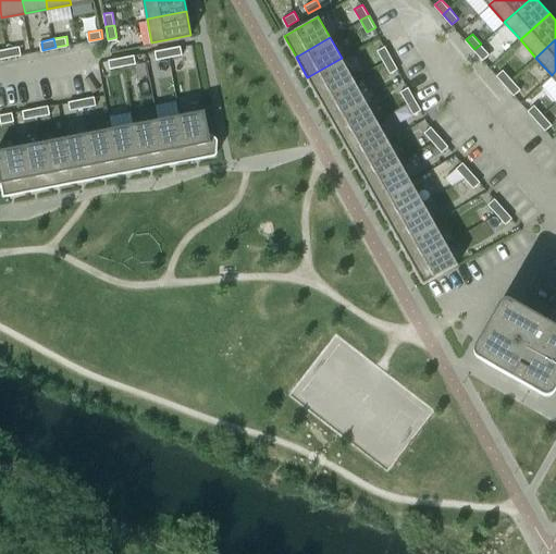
[(481,44),(474,49),(483,59),(490,53),(481,44)]
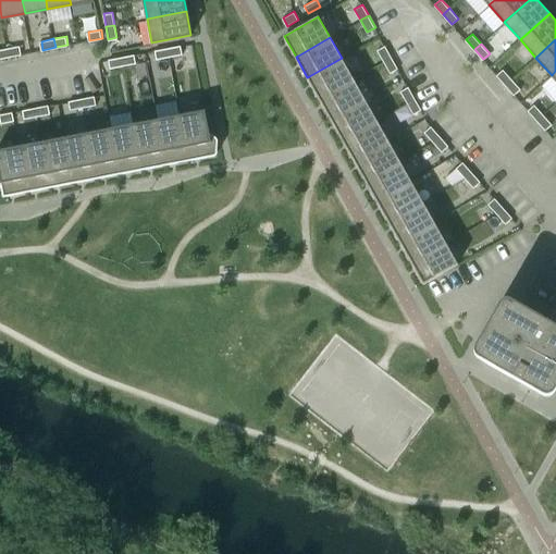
[(22,53),(21,45),(8,48),(9,56),(22,53)]
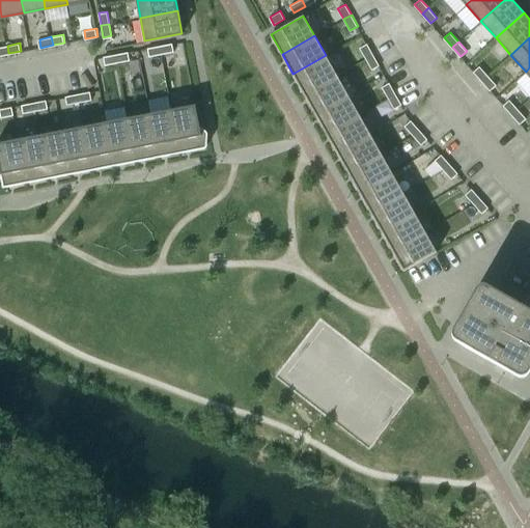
[(173,51),(172,43),(160,45),(161,53),(173,51)]
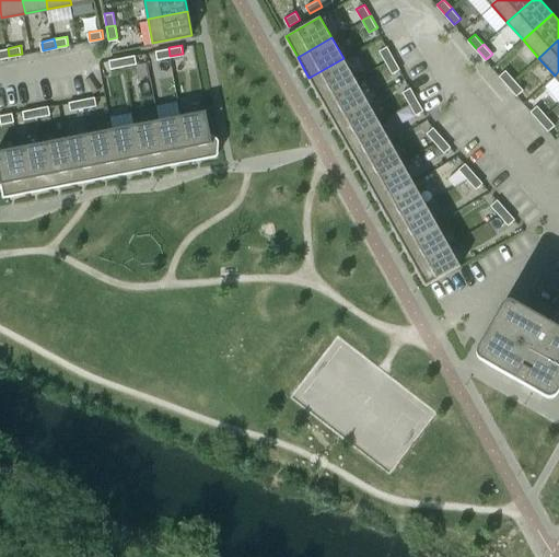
[(380,49),(386,61),(394,57),(387,45),(380,49)]
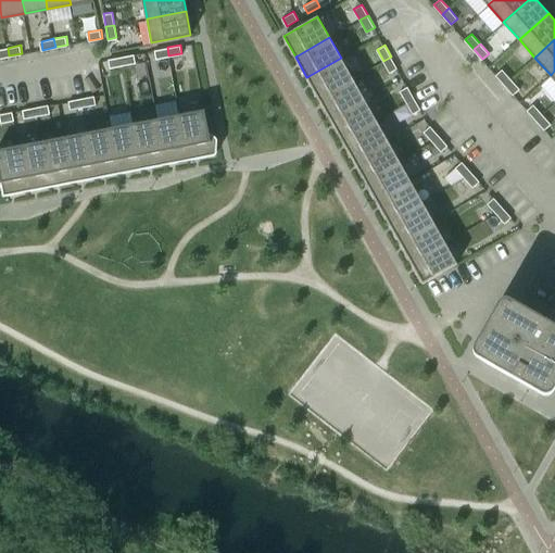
[(154,49),(156,58),(168,55),(167,47),(154,49)]
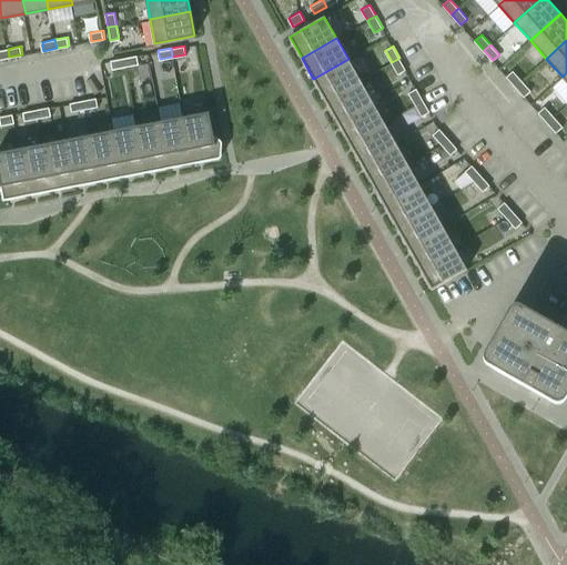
[(8,49),(0,49),(0,59),(9,57),(8,49)]
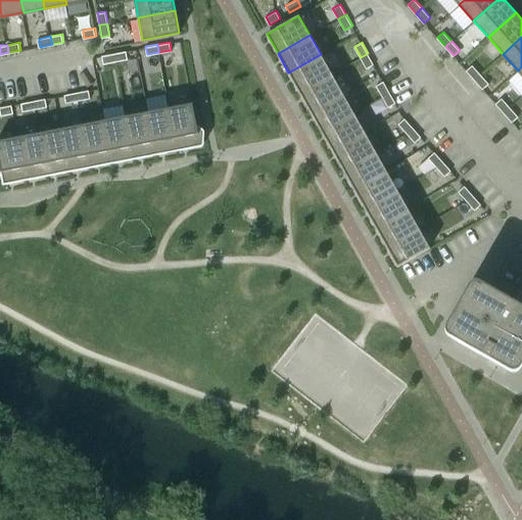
[(115,60),(128,57),(126,50),(113,52),(115,60)]
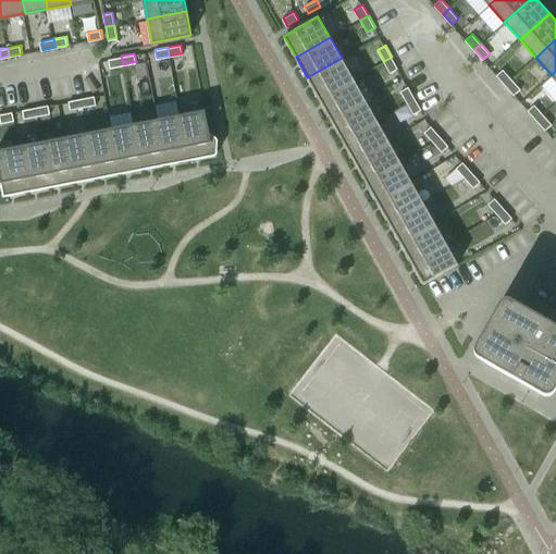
[(121,56),(109,58),(110,66),(123,64),(121,56)]
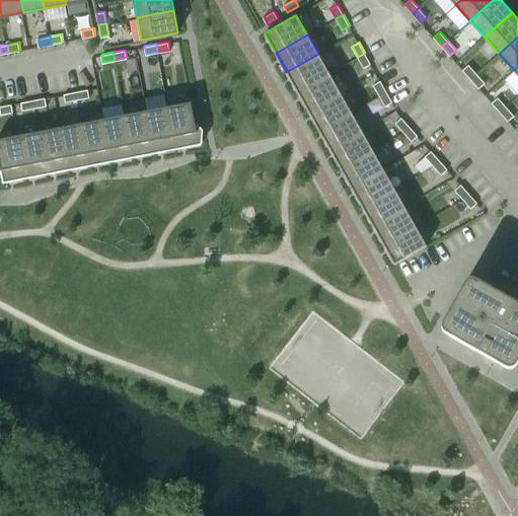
[(371,63),(365,53),(358,57),(364,67),(371,63)]
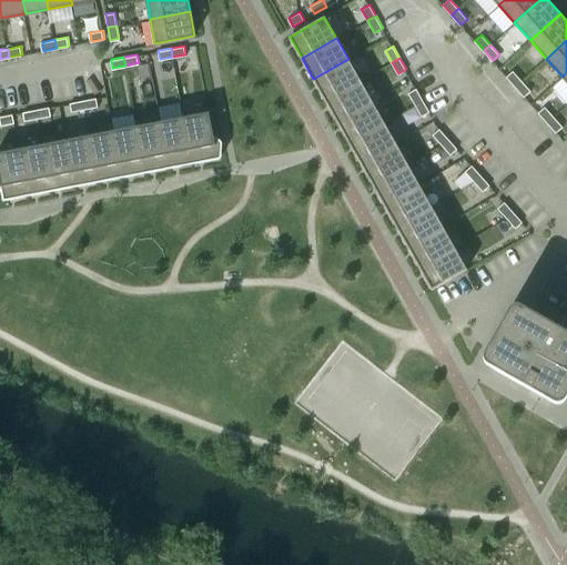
[(313,79),(325,100),(327,98),(361,80),(348,59),(315,78),(313,79)]
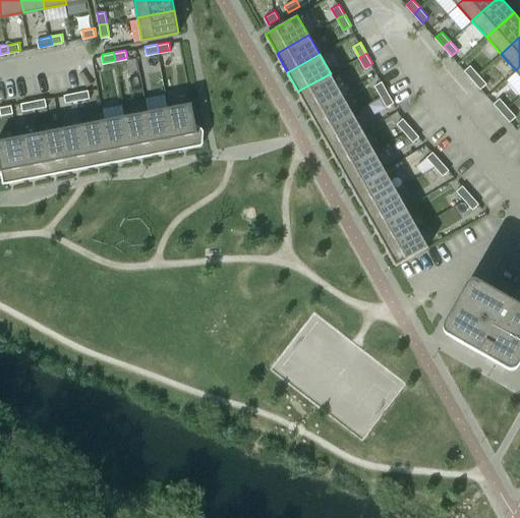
[(464,69),(472,78),(478,73),(470,64),(464,69)]
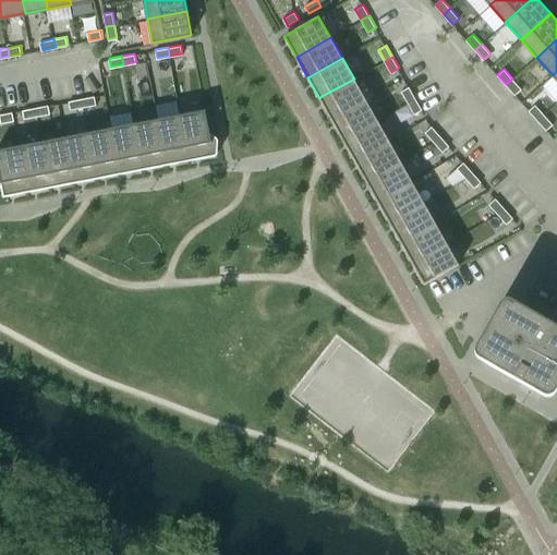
[(354,79),(322,96),(319,98),(331,118),(334,117),(365,98),(354,79)]
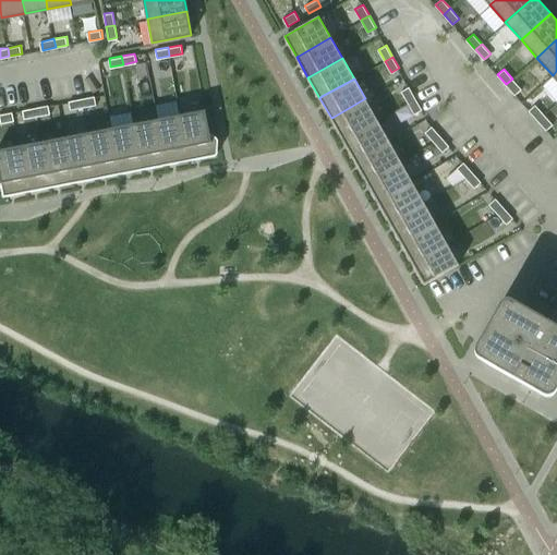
[(521,88),(512,79),(506,84),(515,95),(521,88)]
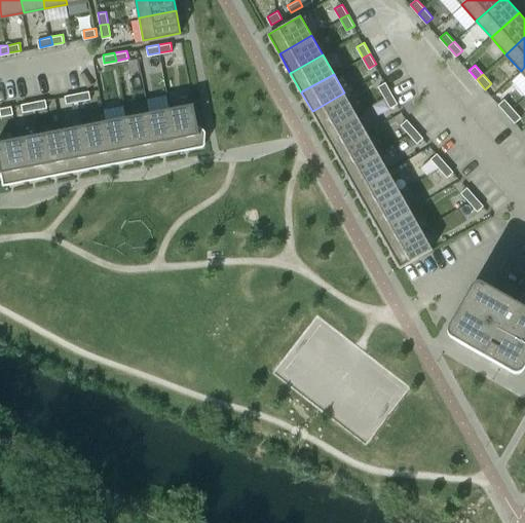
[(384,97),(391,92),(385,81),(378,85),(384,97)]
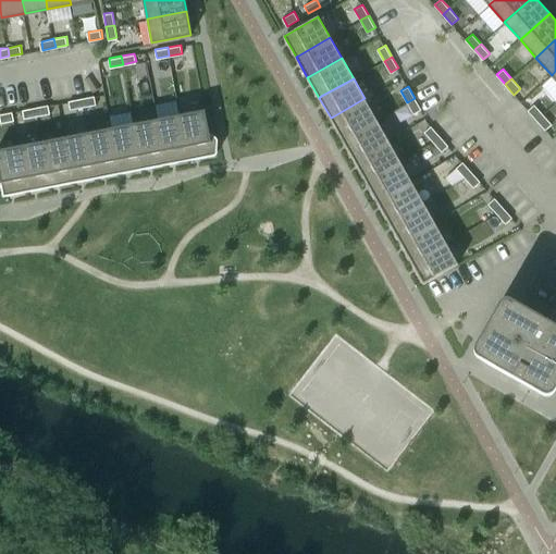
[(82,97),(83,106),(96,103),(94,95),(82,97)]
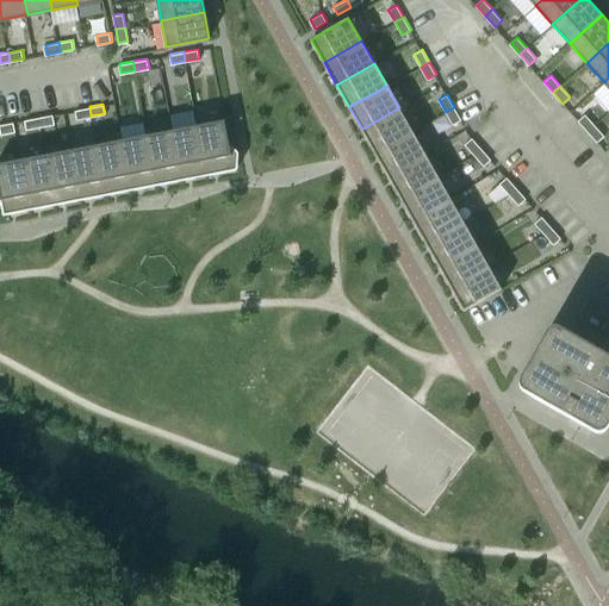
[(76,118),(91,116),(89,106),(75,108),(76,118)]
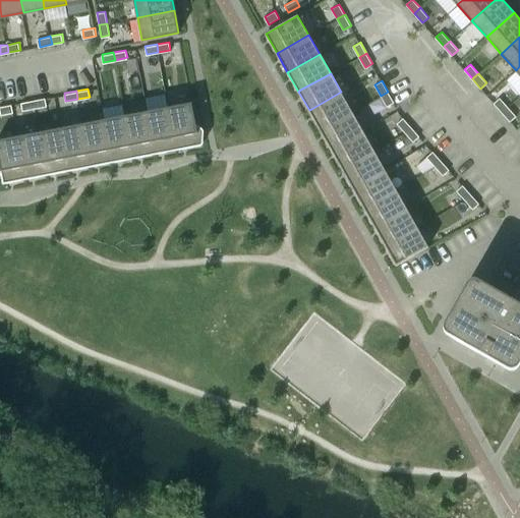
[(311,109),(309,110),(320,129),(322,128),(352,111),(341,92),(311,109)]
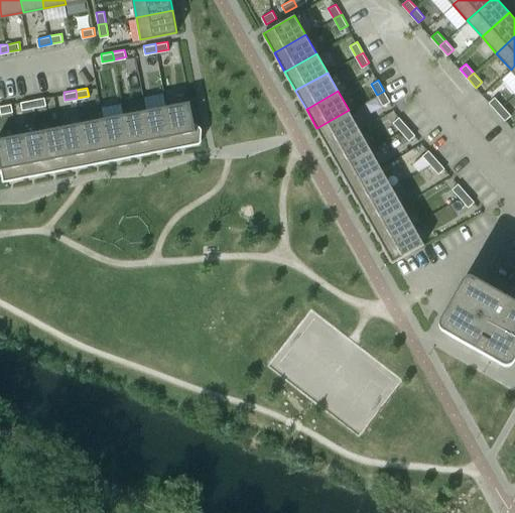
[(390,101),(384,91),(377,95),(383,105),(390,101)]
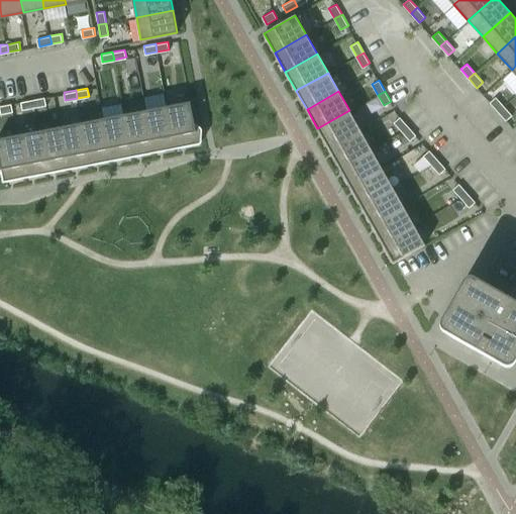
[(34,106),(45,104),(44,96),(32,98),(34,106)]
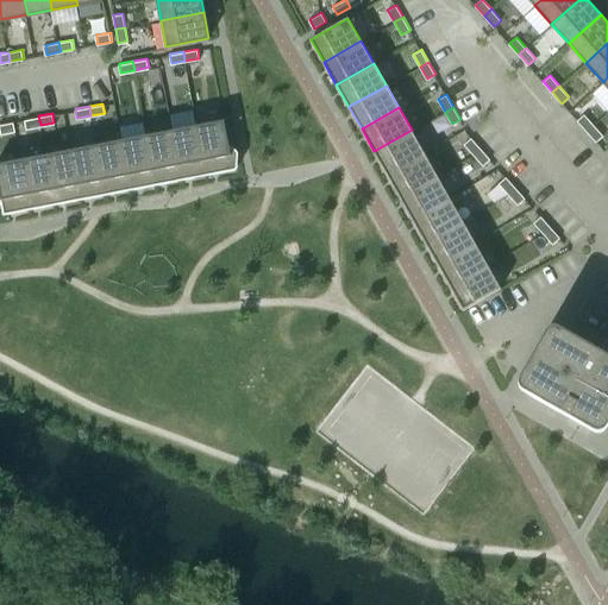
[(587,131),(594,124),(584,113),(577,120),(587,131)]
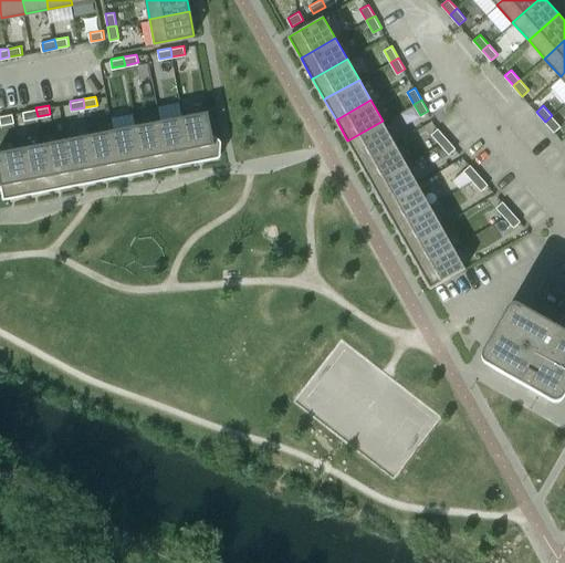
[(22,110),(24,120),(38,116),(35,107),(22,110)]
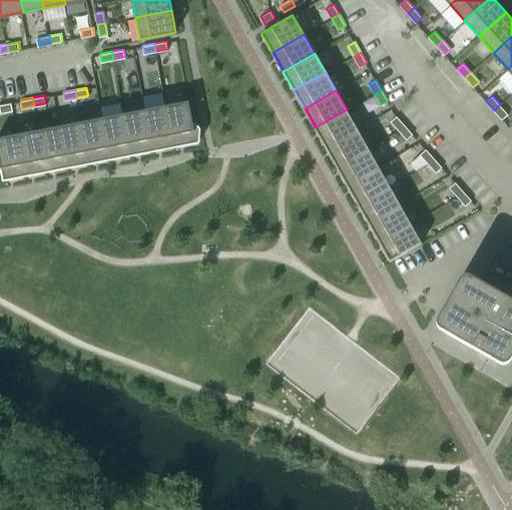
[(173,144),(196,139),(188,100),(166,104),(173,144)]
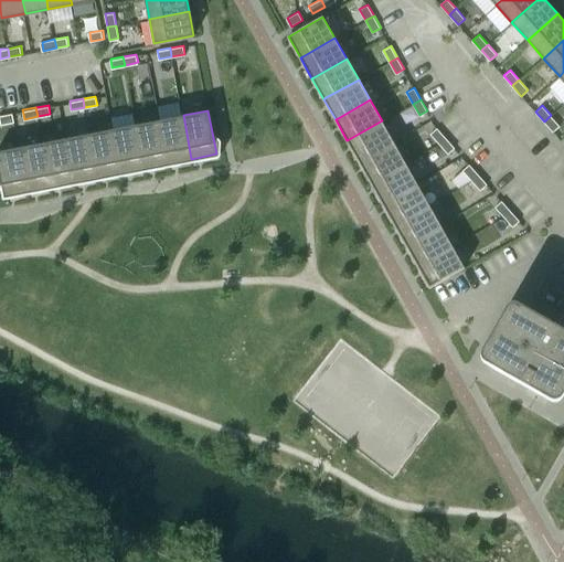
[(14,120),(12,112),(0,114),(0,118),(1,124),(14,120)]
